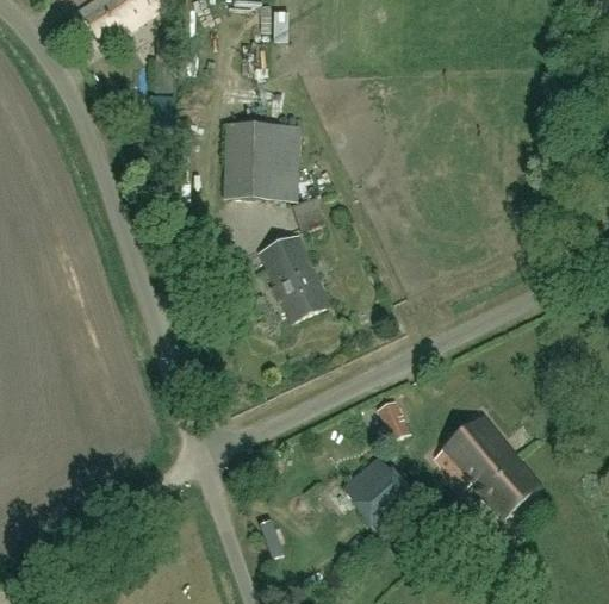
[(128,29),(163,6),(173,0),(92,0),(79,8),(98,39),(124,23),(128,29)]
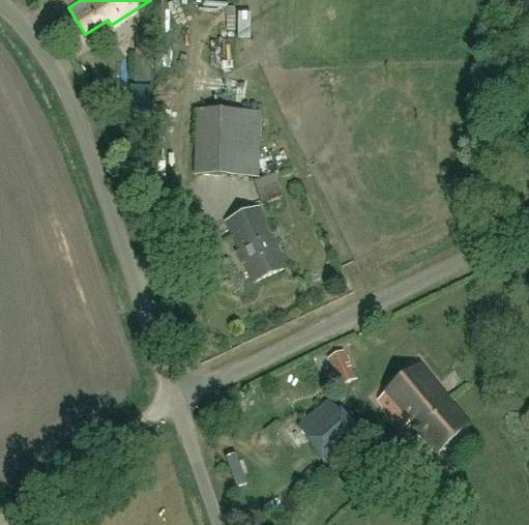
[(136,33),(135,50),(145,51),(146,34),(136,33)]
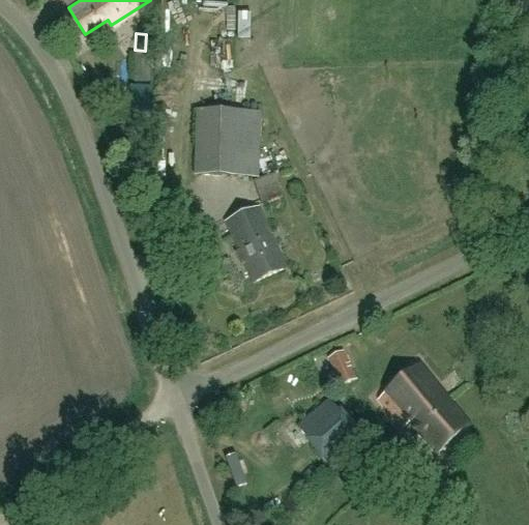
[(258,173),(260,108),(197,106),(195,171),(258,173)]
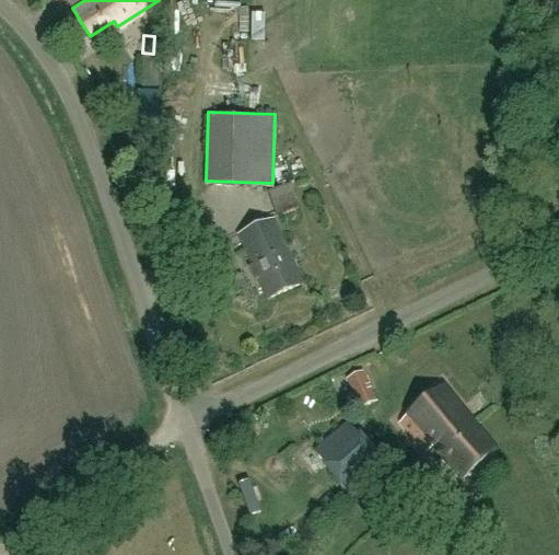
[(275,210),(299,203),(290,180),(267,187),(275,210)]
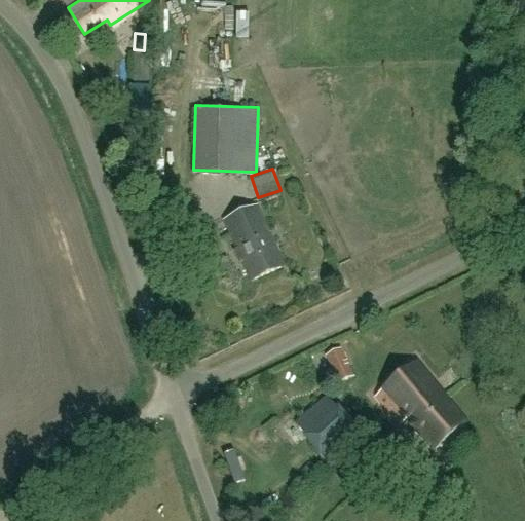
[(250,277),(284,262),(257,201),(222,217),(250,277)]
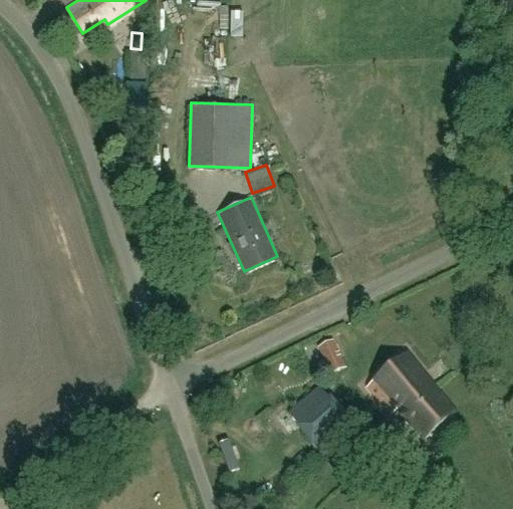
[(329,371),(345,364),(331,336),(317,342),(329,371)]
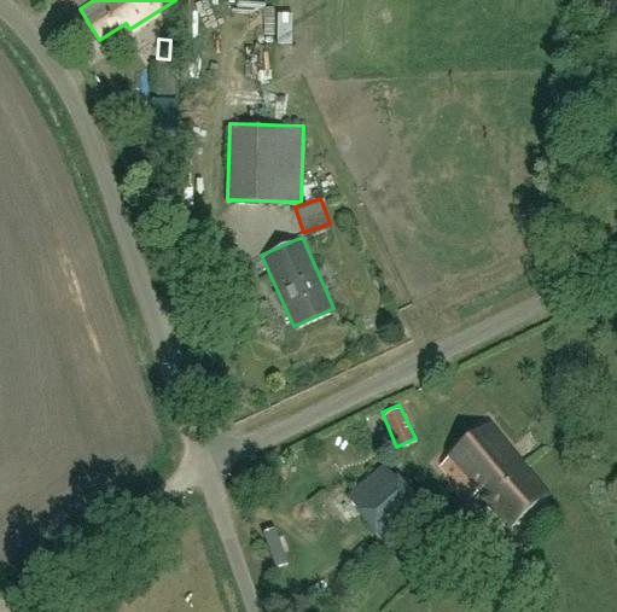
[(508,526),(548,493),(485,420),(437,462),(469,499),(477,491),(508,526)]
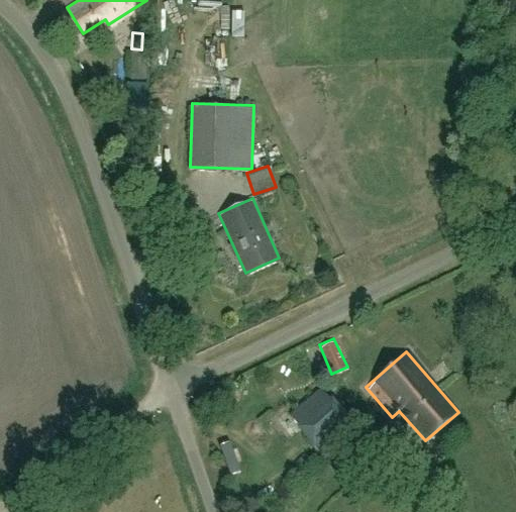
[(325,456),(355,430),(318,387),(288,414),(325,456)]
